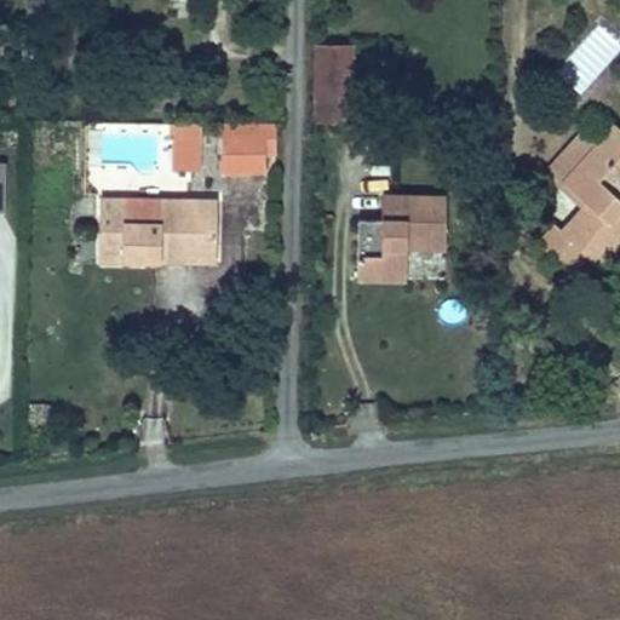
[(352,96),(354,46),(316,45),(316,120),(342,121),(342,96),(352,96)]
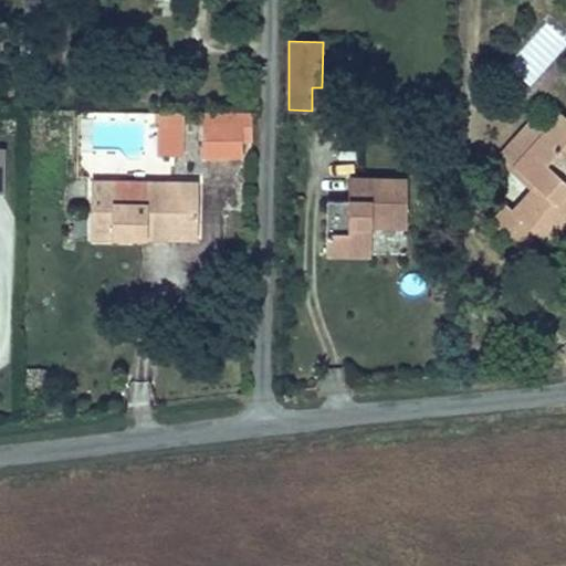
[(322,111),(322,87),(312,87),(312,111),(322,111)]
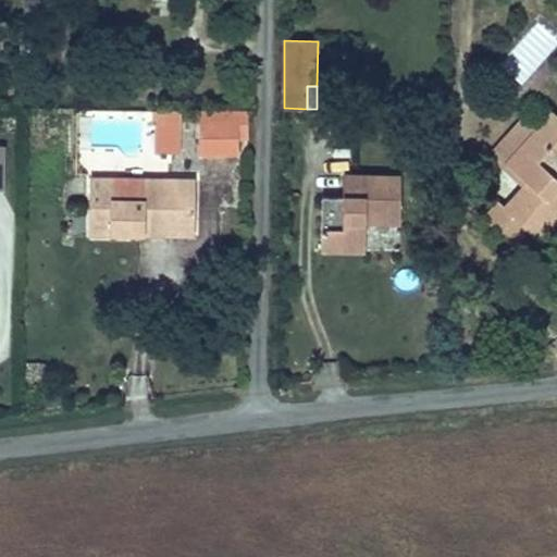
[(180,153),(180,110),(165,110),(153,109),(153,120),(158,120),(158,153),(180,153)]
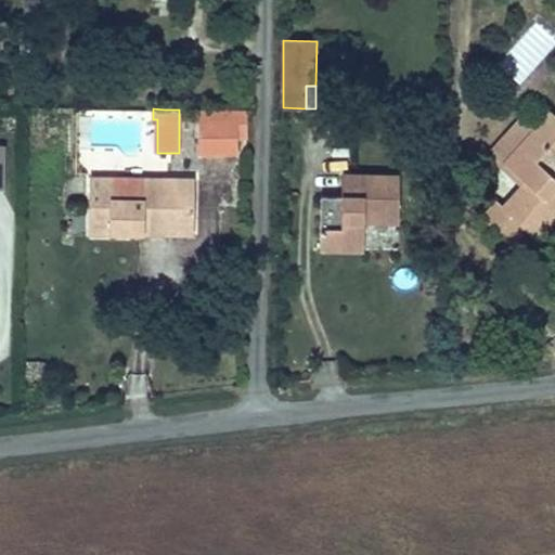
[(247,136),(247,111),(199,110),(195,110),(198,124),(239,123),(239,136),(247,136)]
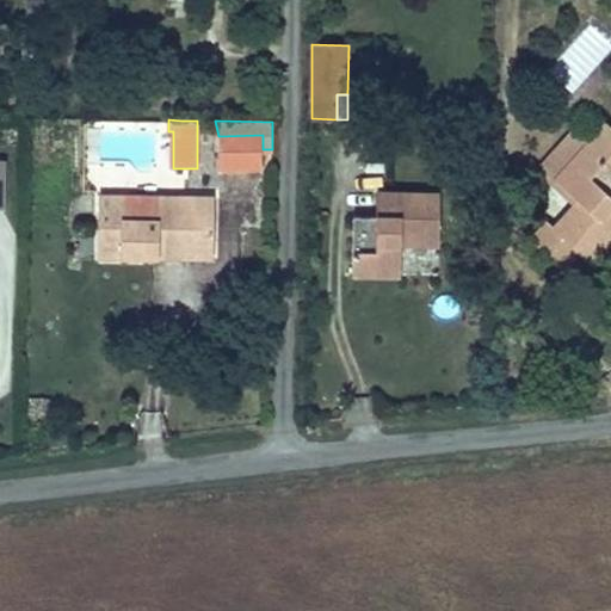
[(610,238),(610,211),(608,209),(610,204),(610,127),(606,123),(591,141),(555,179),(579,201),(554,227),(547,221),(531,239),(562,267),(578,252),(590,263),(610,238)]
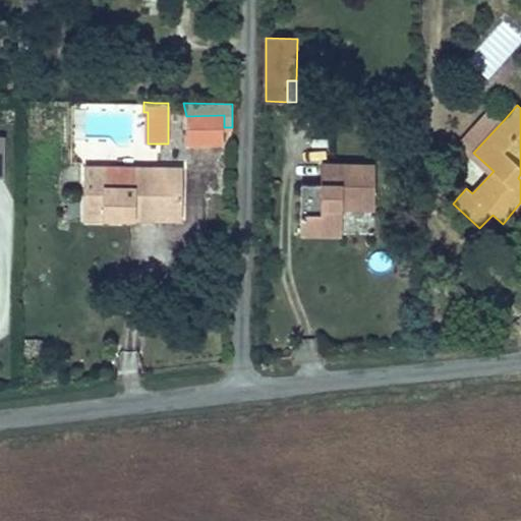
[(473,153),(504,120),(491,109),(461,141),(473,153)]
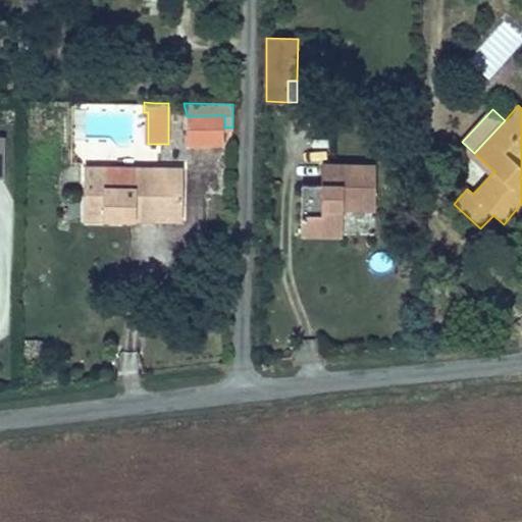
[(224,127),(224,115),(187,116),(187,143),(224,142),(224,127)]
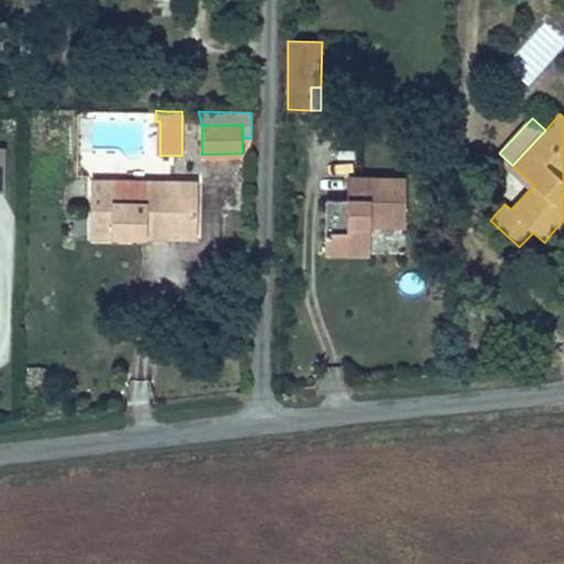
[(358,199),(358,179),(348,177),(347,199),(358,199)]
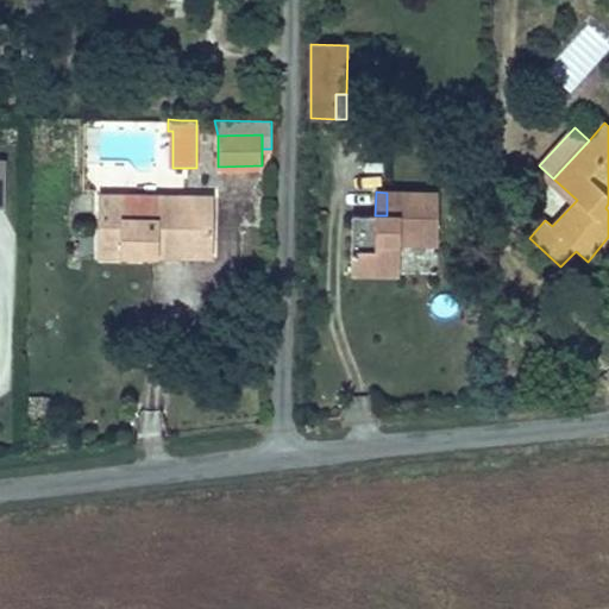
[(438,244),(438,194),(387,193),(387,215),(375,215),(352,214),(351,272),(399,274),(399,243),(438,244)]
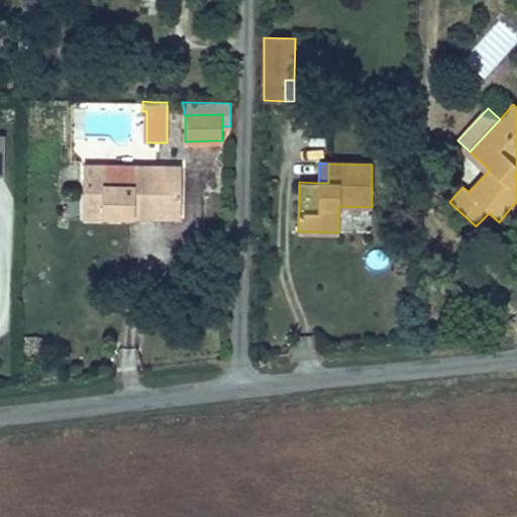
[(181,208),(181,168),(85,166),(83,216),(134,217),(134,207),(181,208)]
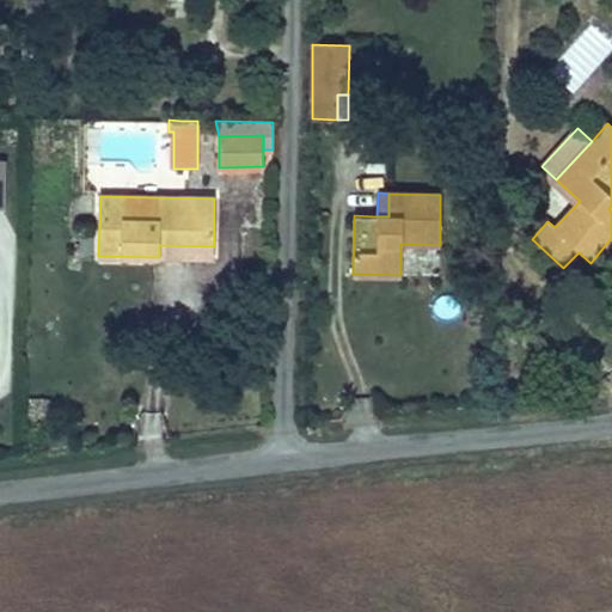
[(532,239),(548,221),(542,216),(526,233),(532,239)]
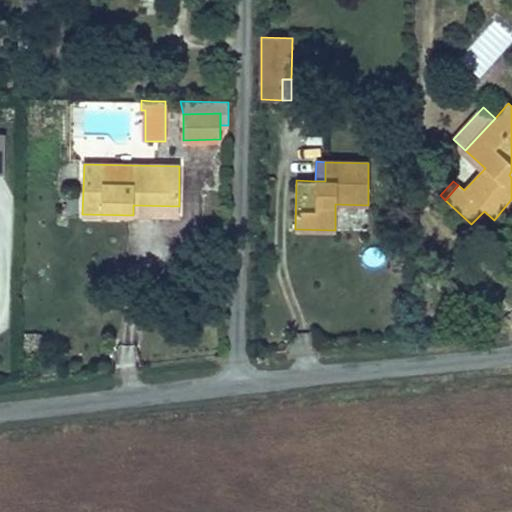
[(179,216),(179,206),(133,205),(133,215),(179,216)]
